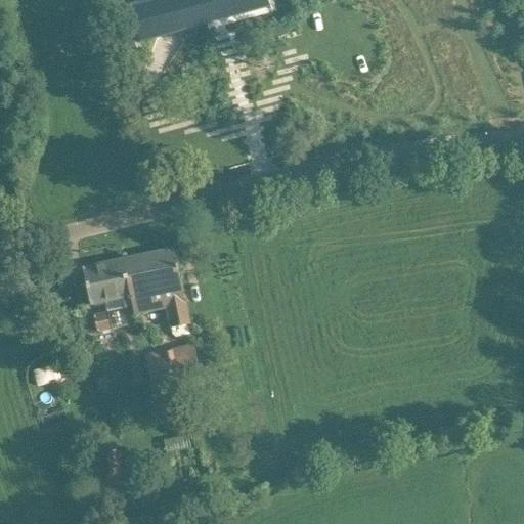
[(158,0),(147,3),(147,5),(157,37),(157,39),(212,24),(209,12),(223,8),(226,19),(270,8),(270,6),(264,7),(262,0),(158,0)]
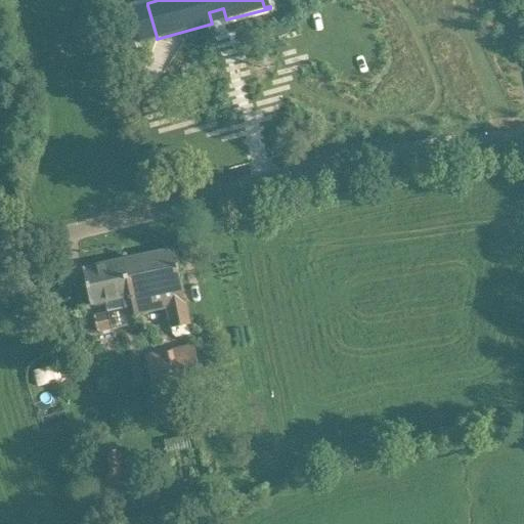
[(83,269),(87,289),(90,306),(121,300),(123,308),(132,306),(133,315),(154,311),(149,287),(180,279),(174,250),(83,269)]
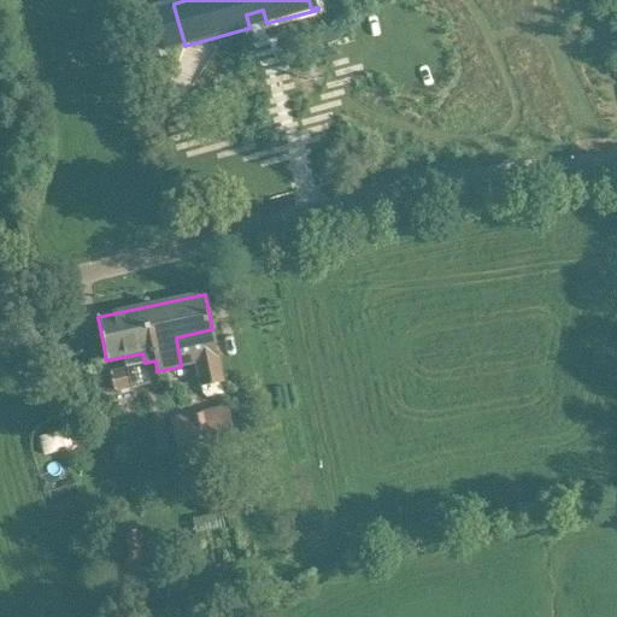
[(212,329),(176,338),(181,366),(198,363),(203,387),(223,382),(212,329)]
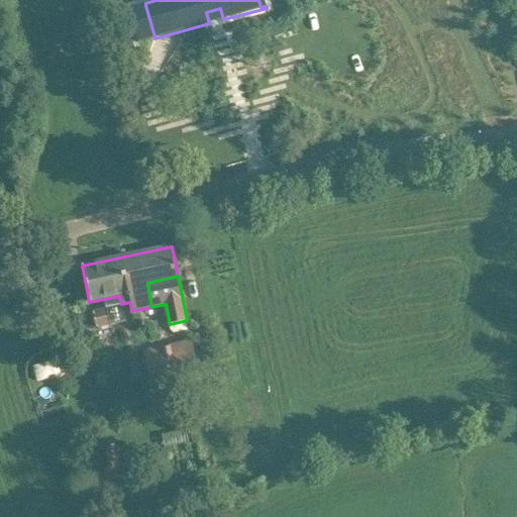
[(92,311),(95,327),(110,324),(106,308),(92,311)]
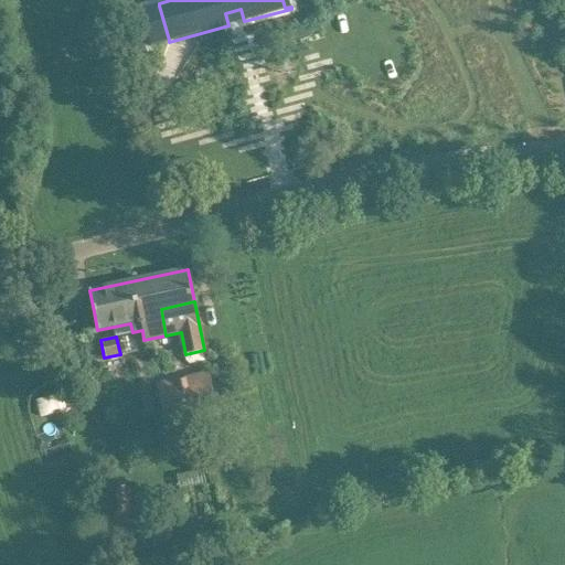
[(210,374),(158,385),(163,415),(164,415),(168,428),(219,417),(215,404),(216,404),(210,374)]
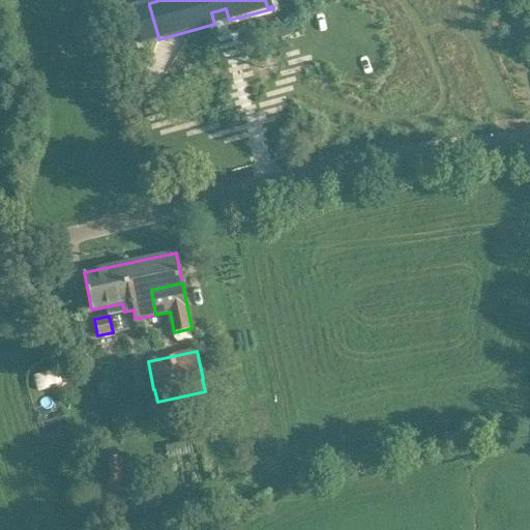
[(117,457),(93,463),(101,494),(104,504),(127,498),(125,488),(117,457)]
